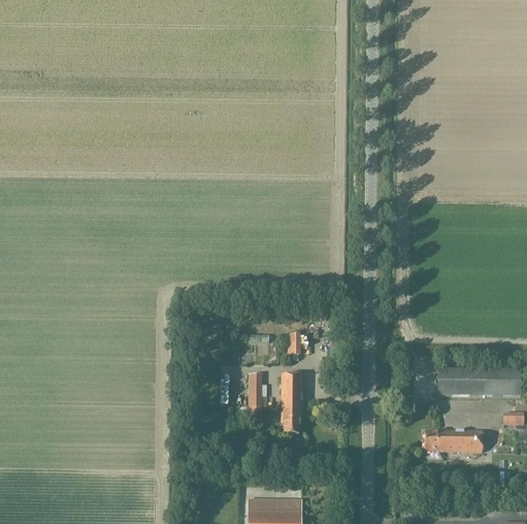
[(300,353),(300,331),(289,331),(288,352),(300,353)]
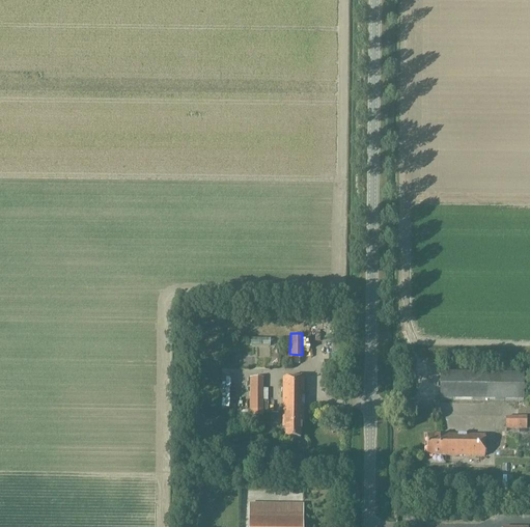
[(259,354),(268,354),(268,345),(270,347),(270,340),(251,340),(251,344),(259,344),(259,354)]
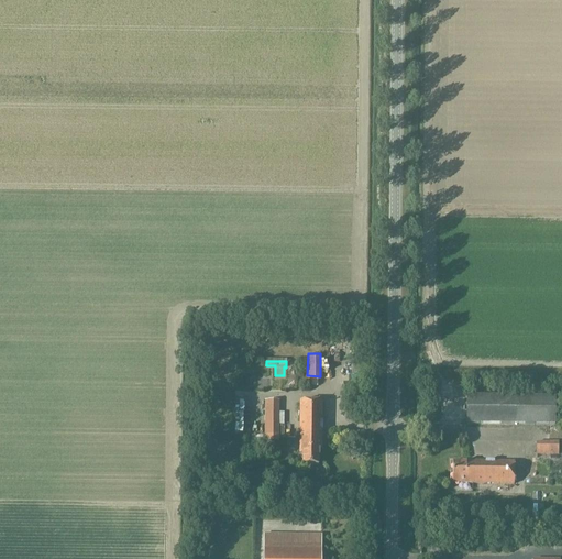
[(467,392),(467,419),(557,420),(557,393),(467,392)]
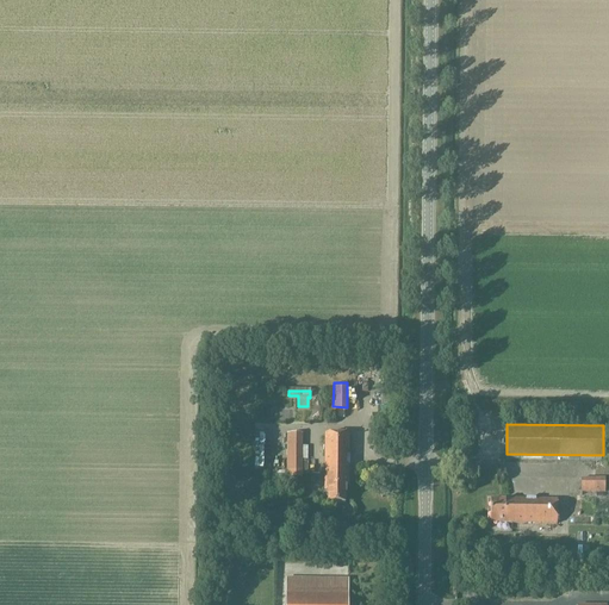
[(287,467),(303,467),(309,467),(309,457),(303,457),(303,429),(287,429),(287,467)]
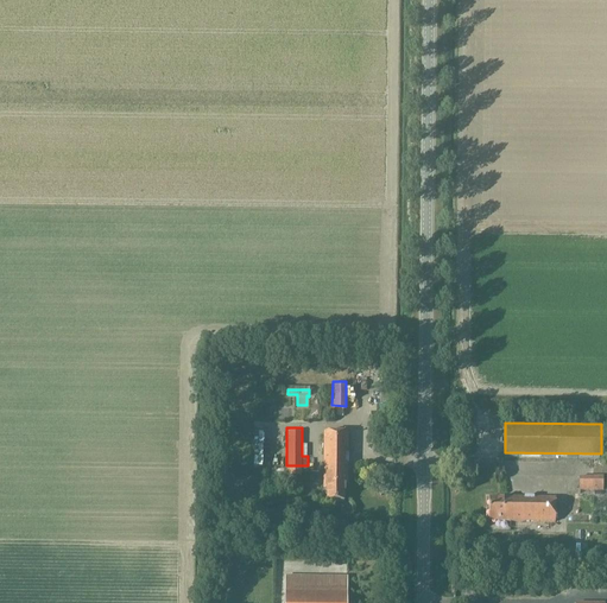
[(348,481),(349,429),(326,429),(324,486),(328,486),(328,499),(334,499),(334,497),(345,497),(345,481),(348,481)]
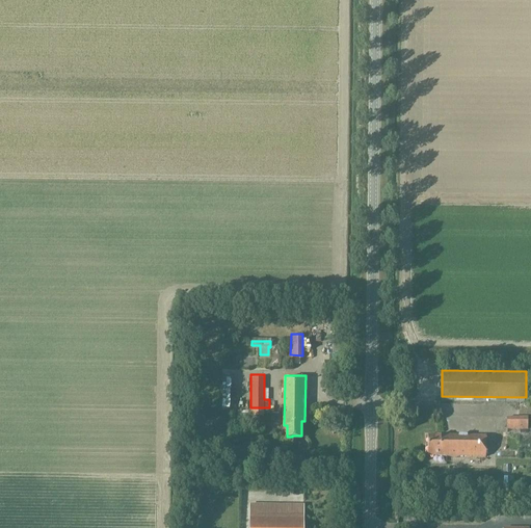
[(507,414),(507,426),(528,425),(528,414),(507,414)]
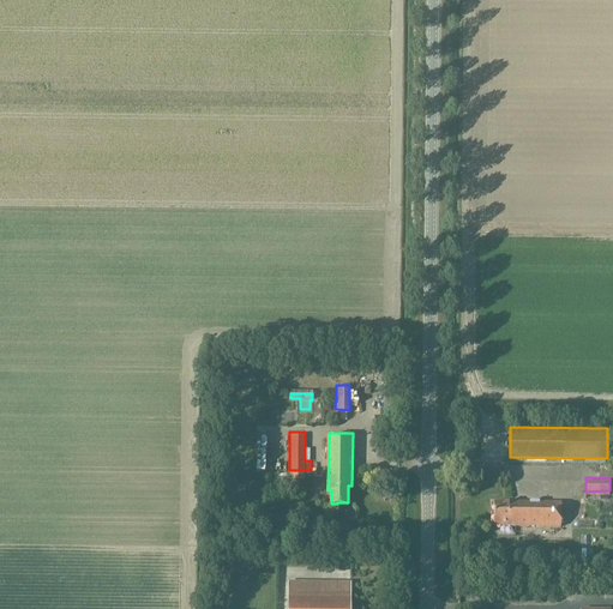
[(562,523),(562,499),(494,498),(494,522),(562,523)]
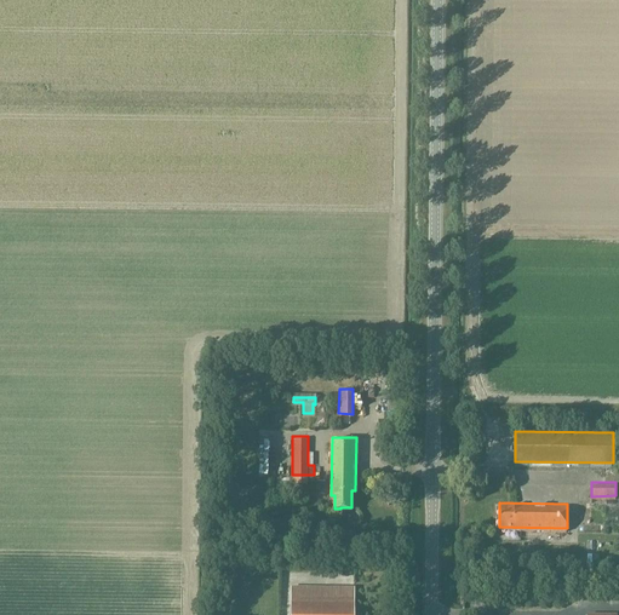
[(354,614),(354,601),(355,584),(292,584),(291,614),(354,614)]
